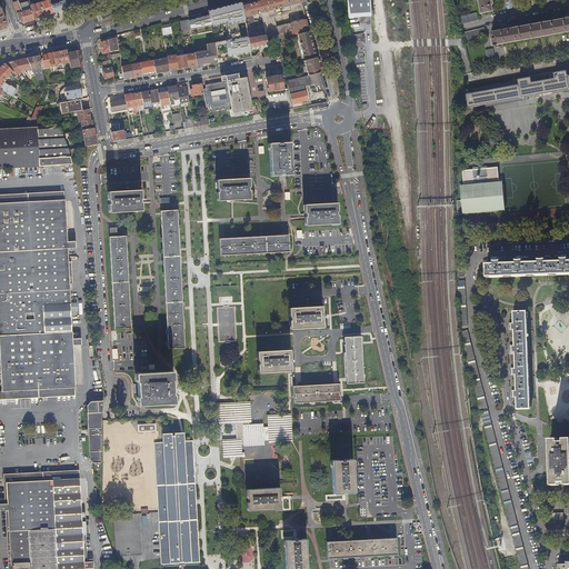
[(15,0),(11,0),(17,11),(21,10),(19,5),(18,1),(15,1),(15,0)]
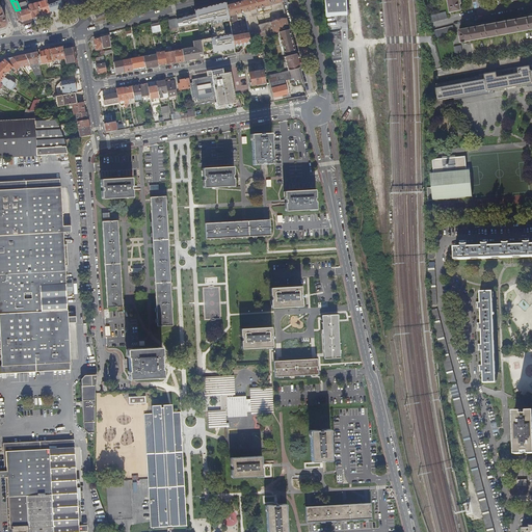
[(44,0),(37,2),(41,15),(45,14),(50,12),(48,4),(46,0),(44,0)]
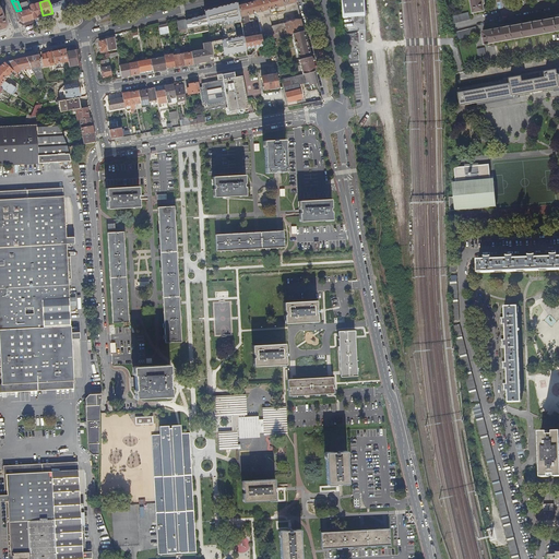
[(50,4),(52,13),(62,10),(67,8),(63,0),(61,0),(58,1),(58,2),(50,4)]
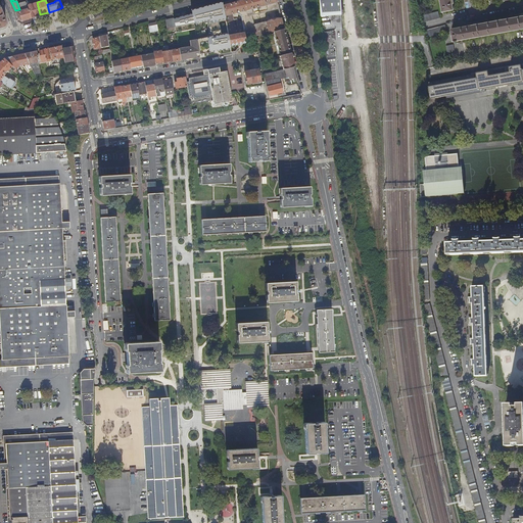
[(241,0),(223,5),(223,7),(224,8),(225,16),(231,14),(237,13),(241,16),(244,33),(246,39),(252,37),(257,36),(275,32),(285,29),(282,18),(248,28),(246,17),(279,8),(277,0),(241,0)]
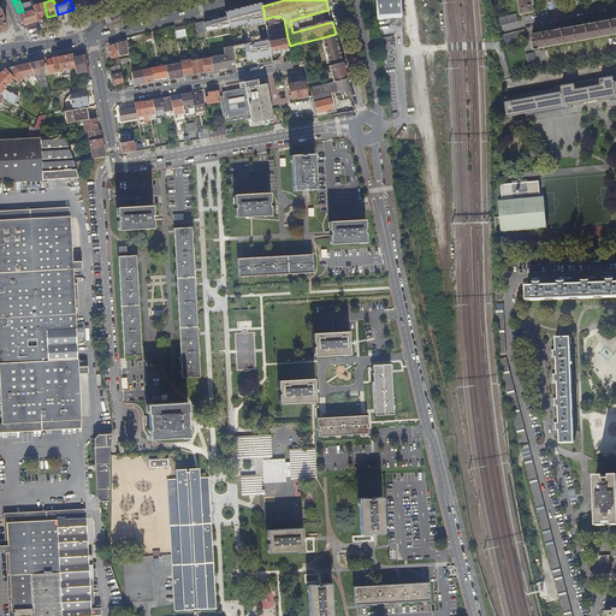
[(401,0),(375,0),(377,1),(378,19),(403,18),(401,0)]
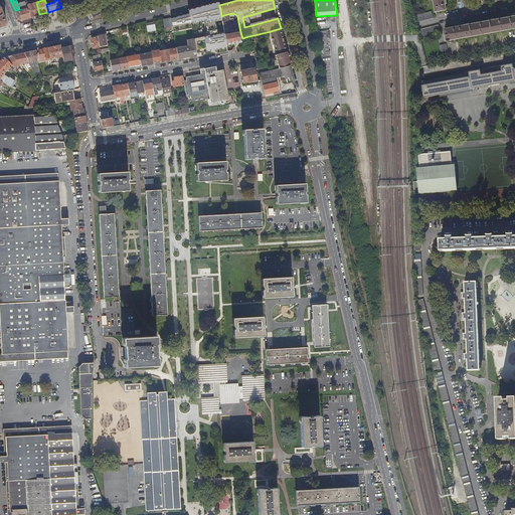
[(435,0),(437,10),(448,8),(446,3),(448,3),(447,0),(435,0)]
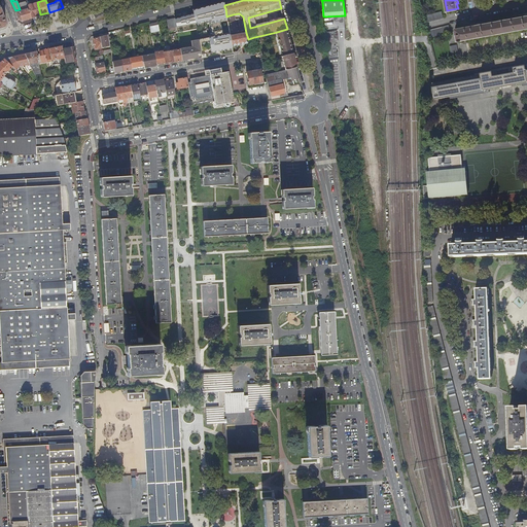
[(20,9),(15,10),(15,11),(27,8),(27,7),(26,7),(25,3),(27,2),(27,1),(18,4),(20,9)]
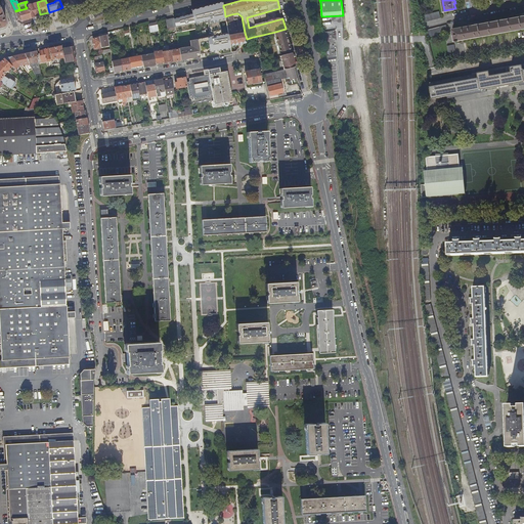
[(27,8),(15,11),(18,19),(22,20),(26,19),(32,17),(28,5),(27,2),(25,3),(26,7),(27,7),(27,8)]
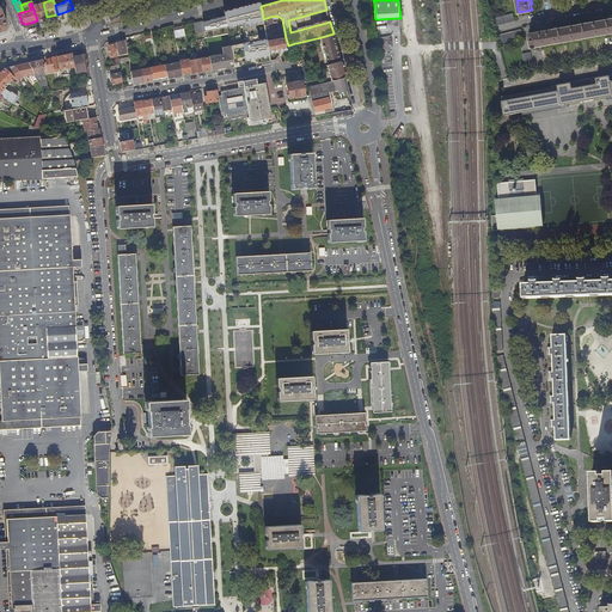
[(32,6),(37,20),(42,18),(47,17),(43,2),(32,6)]
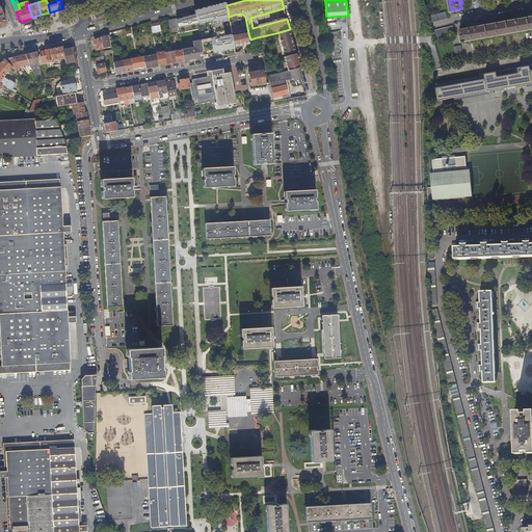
[(202,14),(195,15),(197,25),(198,30),(201,41),(204,57),(219,55),(236,52),(235,47),(229,17),(228,8),(220,9),(220,10),(220,12),(215,14),(214,11),(208,12),(207,12),(208,15),(206,16),(203,16),(202,15),(202,14)]
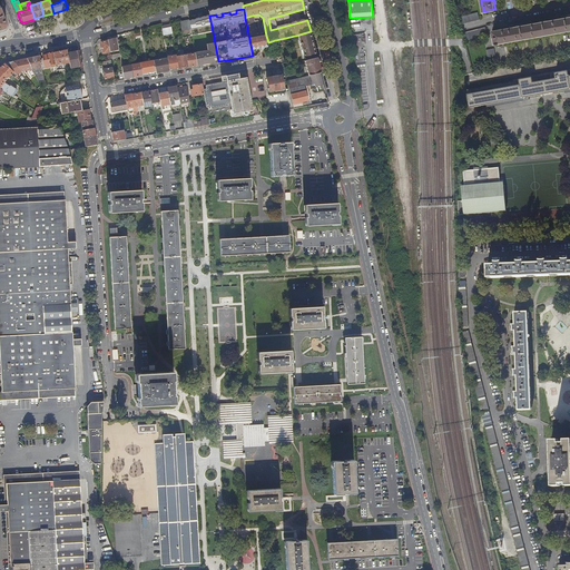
[(478,12),(460,17),(462,25),(480,20),(478,12)]
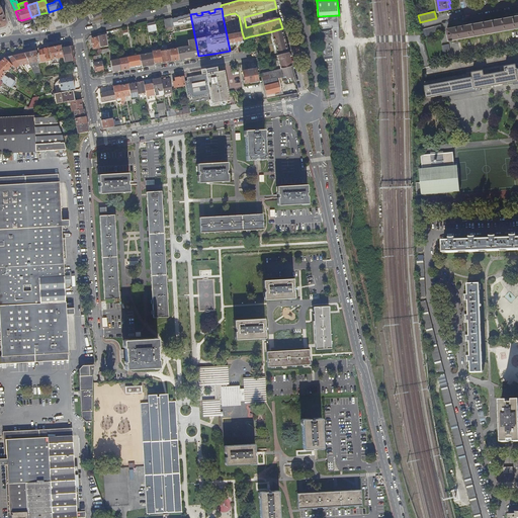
[(192,24),(190,14),(184,15),(186,25),(192,24)]
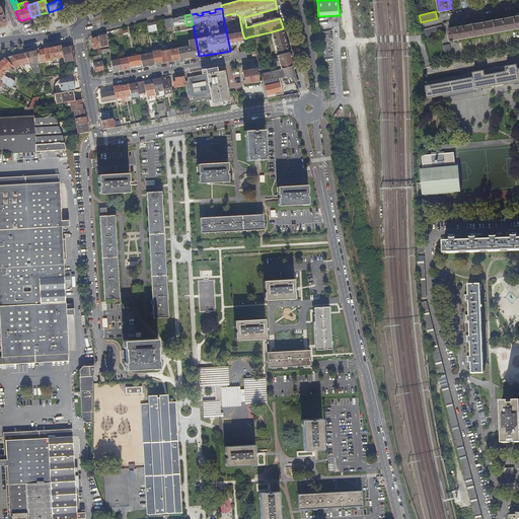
[(229,46),(244,43),(244,39),(242,32),(228,35),(227,32),(232,31),(229,14),(223,16),(229,46)]
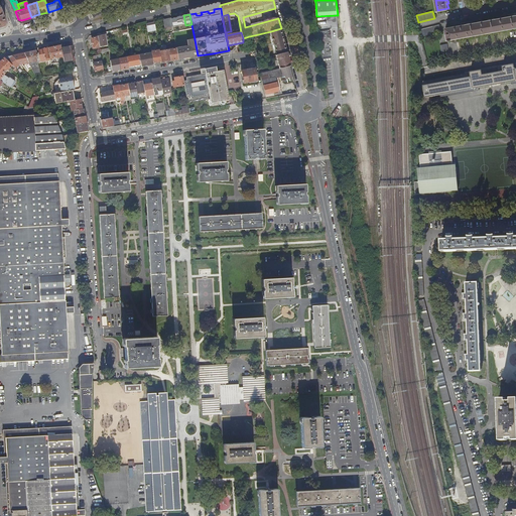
[(446,28),(448,41),(453,40),(453,38),(515,26),(515,15),(508,17),(508,15),(504,14),(503,17),(482,21),(482,20),(479,19),(478,22),(461,25),(461,24),(459,22),(458,26),(446,28)]
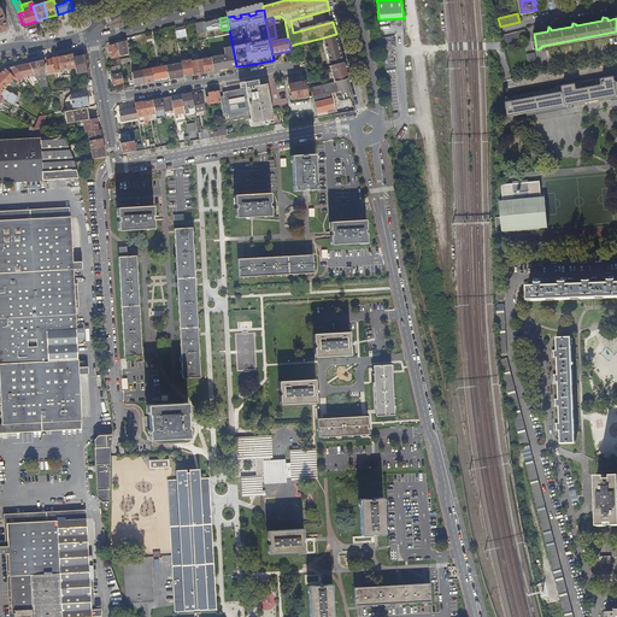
[(206,30),(205,22),(195,24),(198,36),(205,35),(204,31),(206,30)]
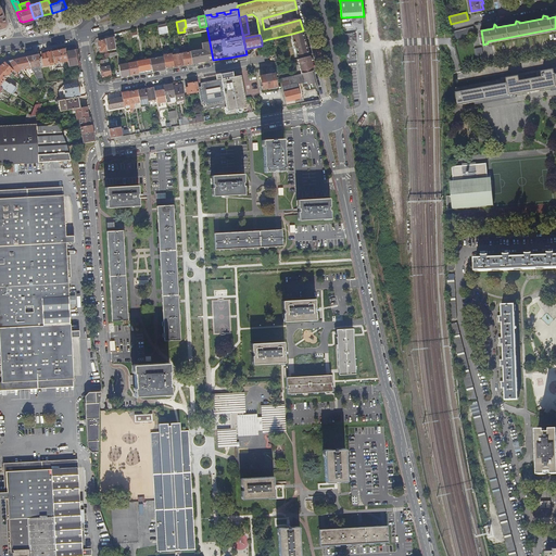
[(168,32),(166,24),(158,25),(160,34),(168,32)]
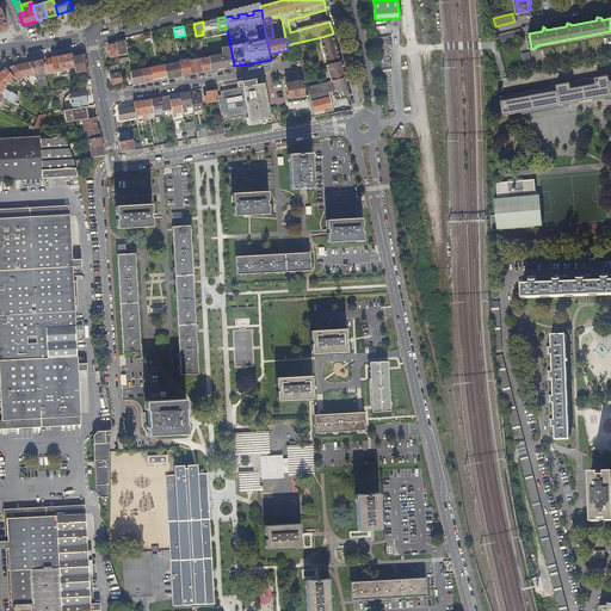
[(520,29),(498,36),(499,44),(523,37),(520,29)]
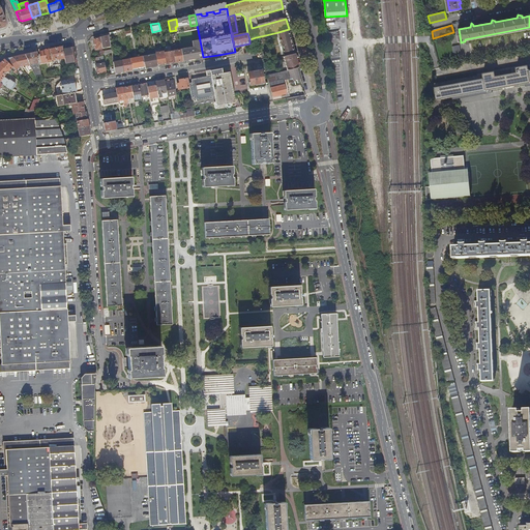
[(285,56),(295,54),(292,41),(289,29),(278,32),(285,56)]
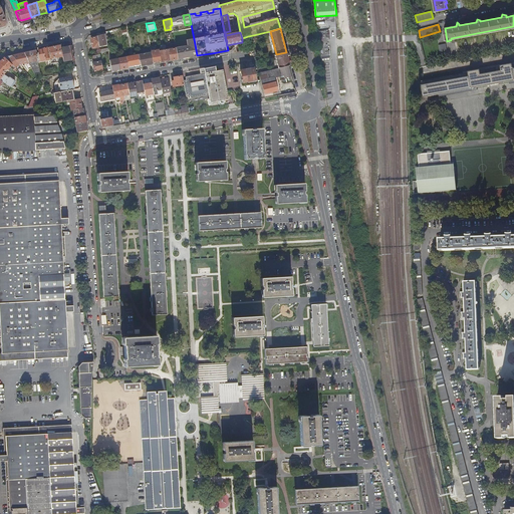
[(121,32),(113,34),(116,47),(124,45),(122,32),(121,32)]
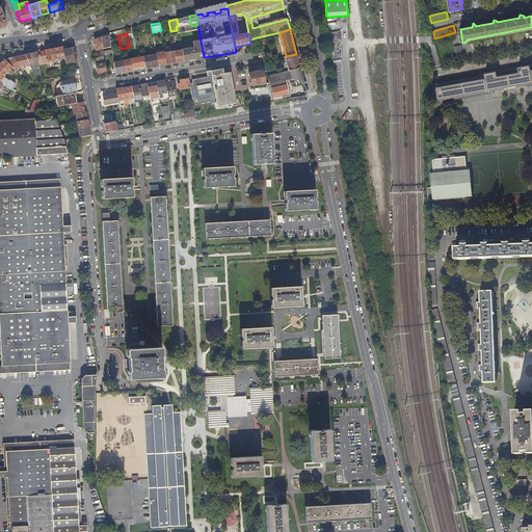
[(109,35),(101,37),(102,48),(111,46),(109,35)]
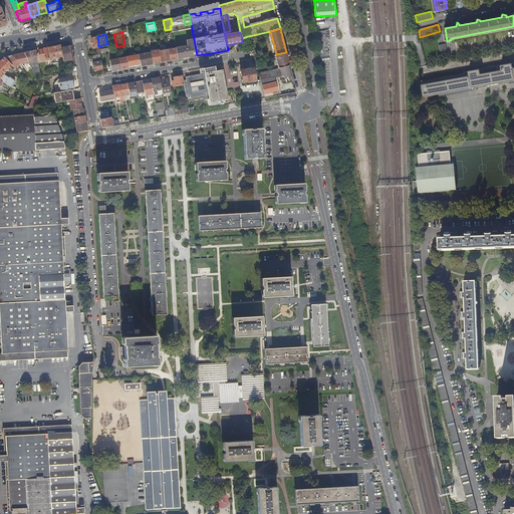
[(194,56),(197,55),(194,39),(187,40),(188,46),(190,56),(194,56)]
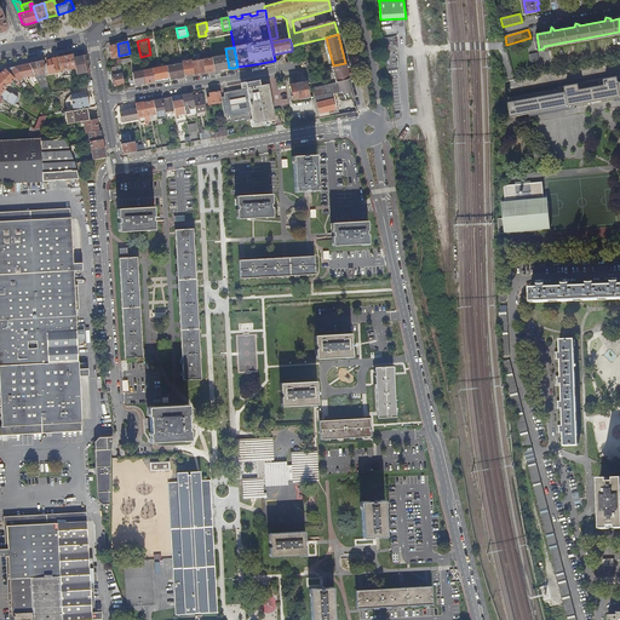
[(58,57),(61,70),(75,68),(74,57),(73,53),(72,55),(64,56),(58,57)]
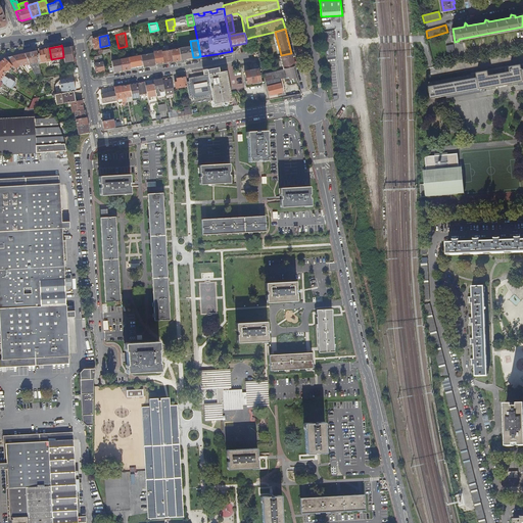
[(454,45),(446,47),(448,59),(456,58),(454,45)]
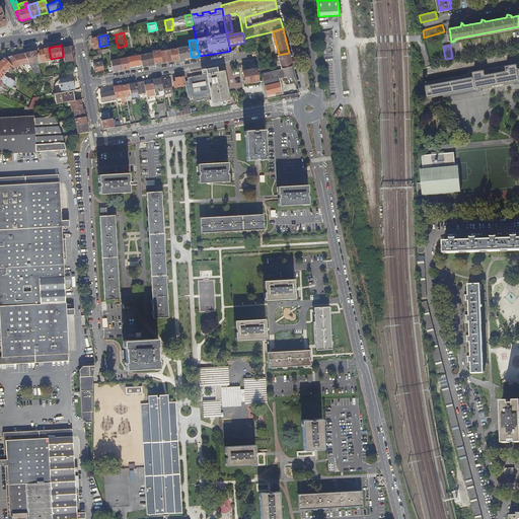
[(62,48),(63,57),(64,62),(75,60),(73,46),(62,48)]
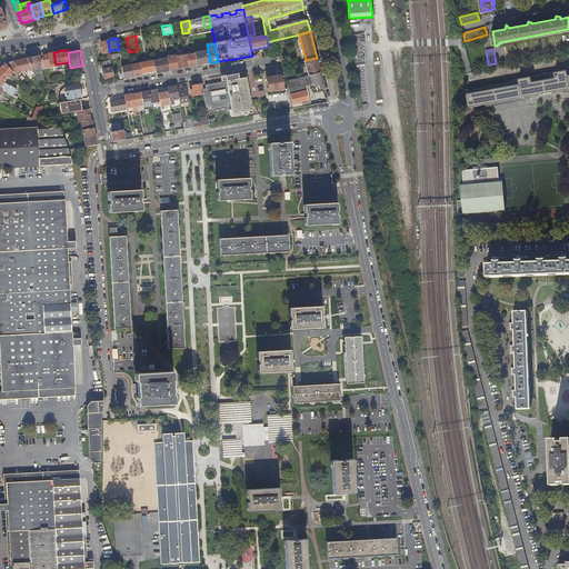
[(195,53),(197,66),(206,63),(210,62),(208,51),(195,53)]
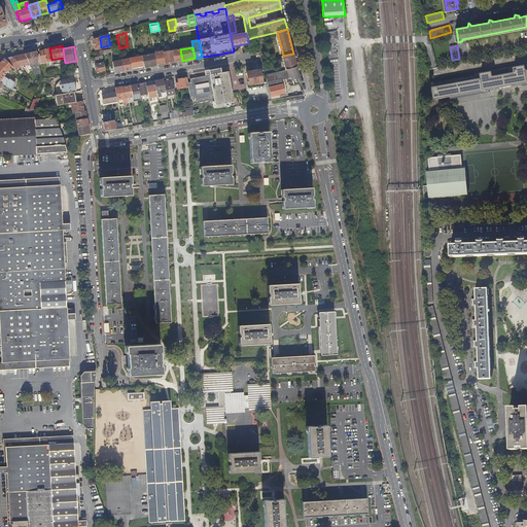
[(40,54),(37,54),(39,63),(51,61),(51,60),(49,48),(45,49),(39,50),(40,54)]
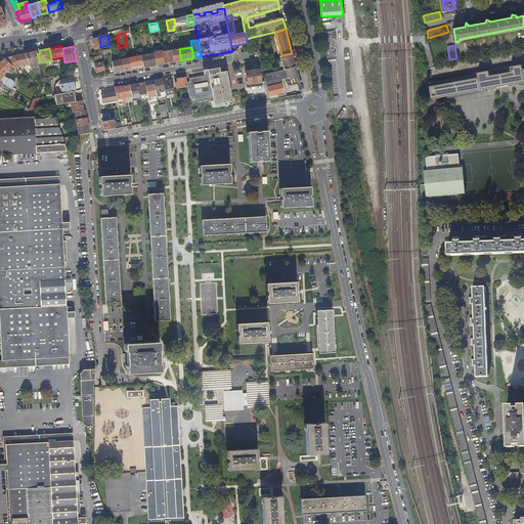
[(171,50),(173,61),(178,60),(181,60),(179,49),(171,50)]
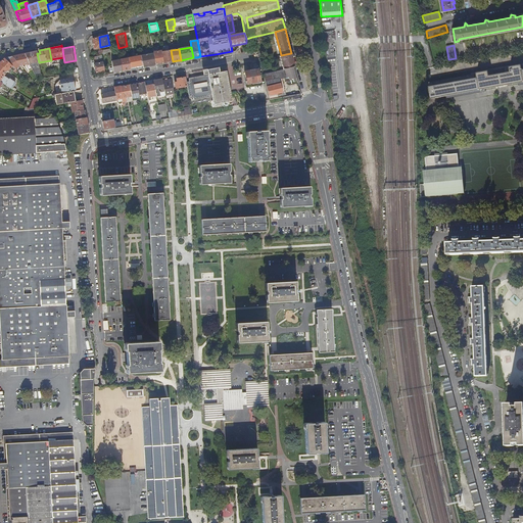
[(162,52),(161,50),(153,52),(154,53),(156,63),(163,61),(162,52)]
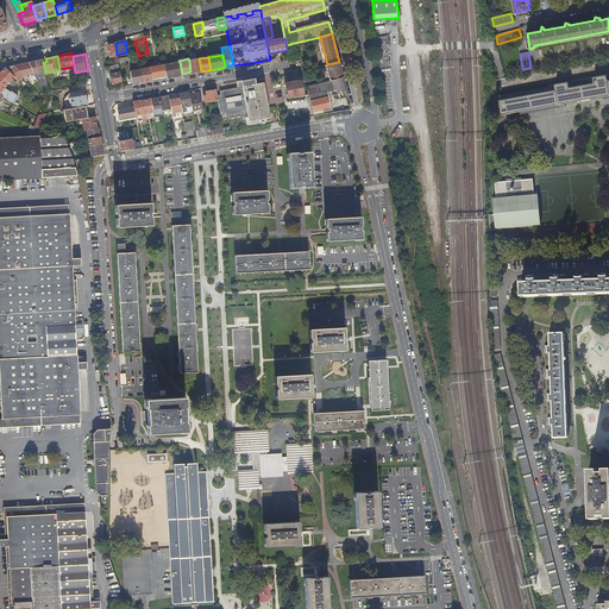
[(190,71),(192,74),(199,71),(201,71),(199,58),(189,61),(190,71)]
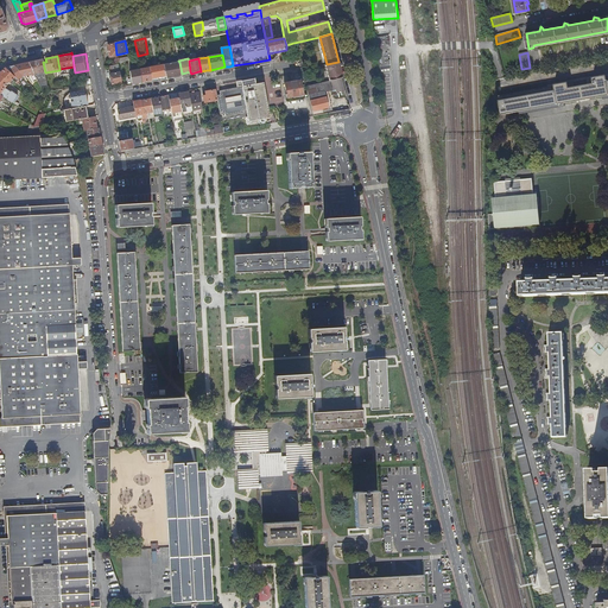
[(35,74),(38,81),(42,87),(48,86),(45,73),(43,62),(43,59),(29,62),(35,74)]
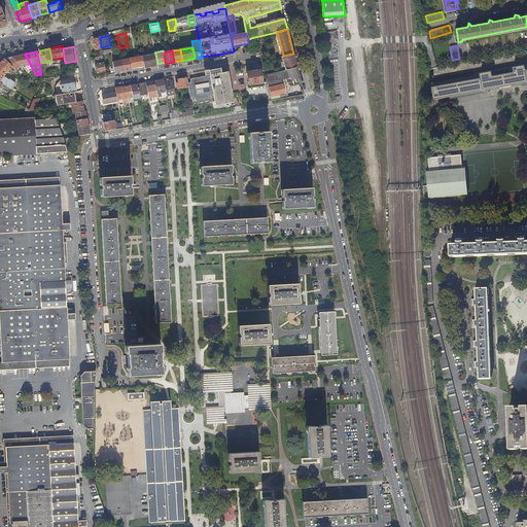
[(25,54),(12,57),(20,65),(21,65),(30,64),(25,54)]
